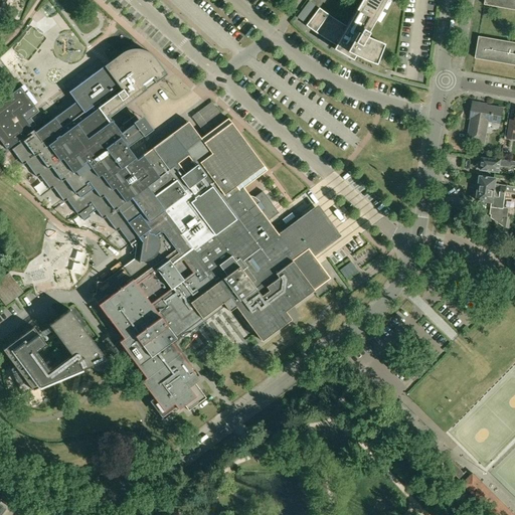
[(360,0),(346,25),(330,16),(319,8),(314,14),(306,25),(316,32),(335,45),(333,48),(352,59),(355,55),(359,57),(367,60),(374,63),(382,43),(376,40),(366,36),(374,22),(375,23),(376,22),(375,22),(387,0),(360,0)]
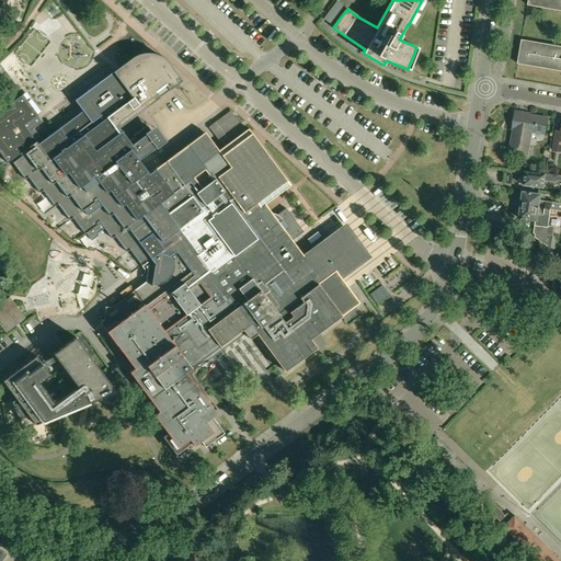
[(560,45),(522,39),(517,63),(560,70),(560,0),(528,0),(528,4),(560,10),(560,45)]
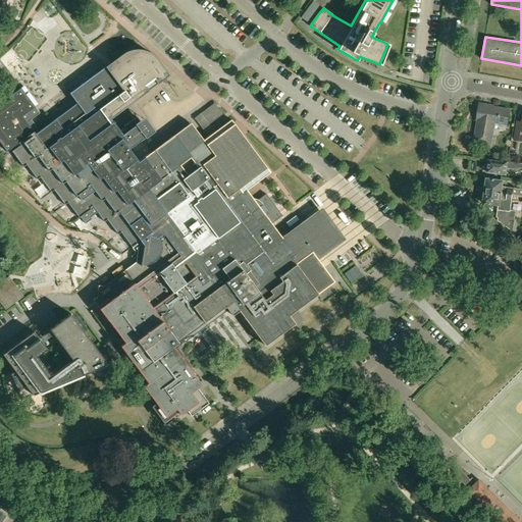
[(301,17),(308,22),(320,6),(313,1),(301,17)]
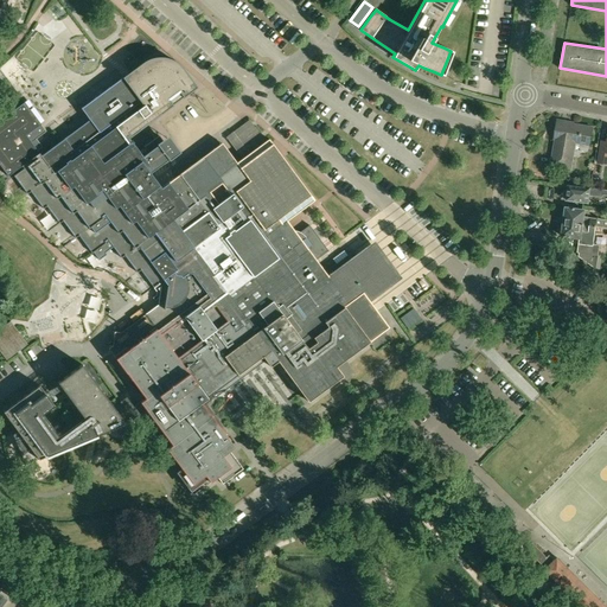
[(170,275),(198,253),(152,191),(159,185),(151,173),(168,160),(168,161),(171,160),(170,159),(174,155),(166,146),(159,136),(145,147),(146,149),(141,154),(132,141),(129,138),(197,88),(184,69),(183,68),(180,65),(178,64),(177,62),(174,61),(172,59),(170,59),(168,58),(166,58),(164,57),(163,57),(160,57),(158,57),(154,58),(152,58),(149,59),(148,59),(146,61),(144,62),(142,63),(129,72),(81,108),(89,120),(42,155),(31,142),(42,134),(37,127),(40,125),(25,102),(10,113),(8,112),(0,117),(0,165),(8,177),(13,173),(16,176),(14,176),(27,195),(31,192),(43,209),(46,206),(59,223),(63,221),(76,238),(78,236),(91,254),(94,253),(100,260),(107,255),(106,253),(113,247),(121,259),(125,255),(138,273),(140,270),(153,287),(167,278),(166,275),(168,274),(170,275)]
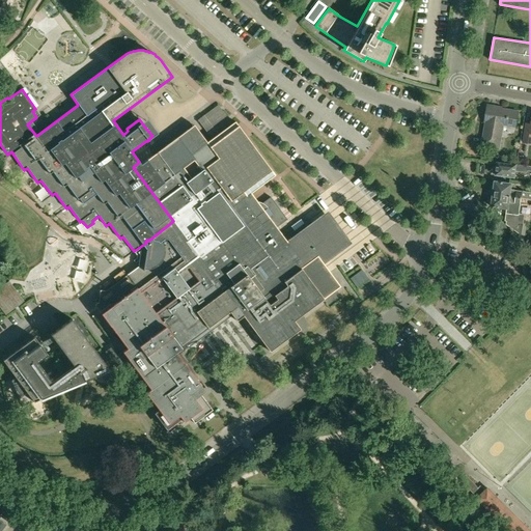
[(499,148),(503,130),(503,124),(515,127),(519,112),(501,109),(501,110),(497,110),(497,107),(487,105),(485,121),(486,121),(482,145),(499,148)]
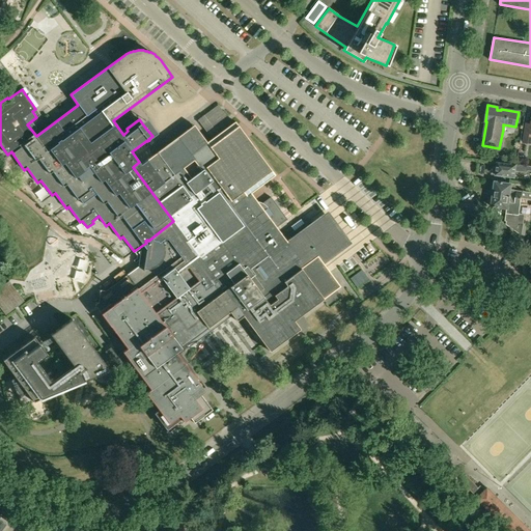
[(235,121),(212,139),(206,142),(194,126),(141,164),(139,162),(133,167),(173,221),(148,241),(156,250),(158,248),(162,252),(161,252),(169,263),(141,284),(137,287),(128,276),(103,295),(108,301),(104,304),(101,300),(94,305),(95,305),(100,310),(99,310),(128,348),(122,352),(117,356),(111,347),(105,352),(109,358),(104,362),(72,318),(51,334),(73,365),(52,381),(37,362),(48,355),(34,337),(3,360),(16,376),(11,380),(22,407),(33,401),(34,401),(74,385),(85,381),(110,370),(109,368),(114,364),(116,367),(128,359),(133,366),(150,389),(146,392),(159,410),(154,413),(169,432),(190,417),(195,423),(213,410),(197,389),(201,386),(176,352),(186,344),(188,348),(232,315),(236,320),(243,316),(270,352),(300,329),(294,320),(340,286),(331,274),(318,257),(333,246),(329,241),(335,236),(332,232),(329,229),(324,233),(315,221),(312,223),(309,220),(284,238),(277,228),(287,220),(270,196),(262,202),(257,200),(256,201),(251,201),(248,203),(244,198),(275,175),(235,121)]
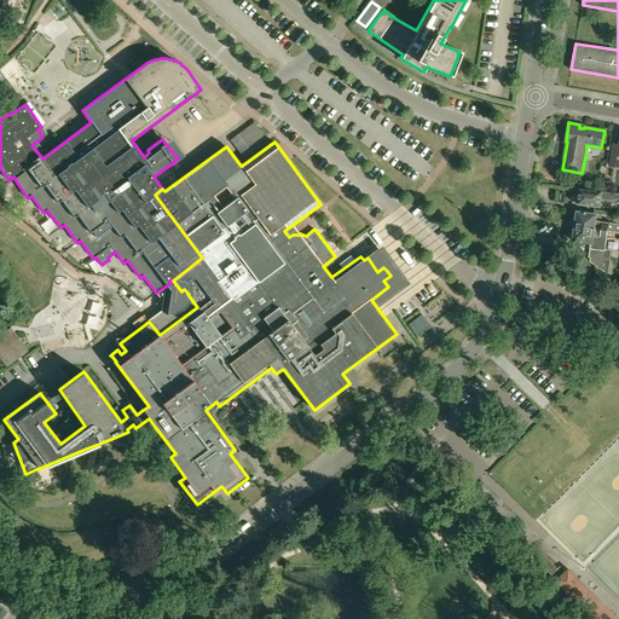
[(576,194),(574,202),(578,202),(578,203),(600,207),(601,200),(615,202),(615,200),(618,200),(618,194),(615,194),(602,192),(580,189),(579,195),(576,194)]
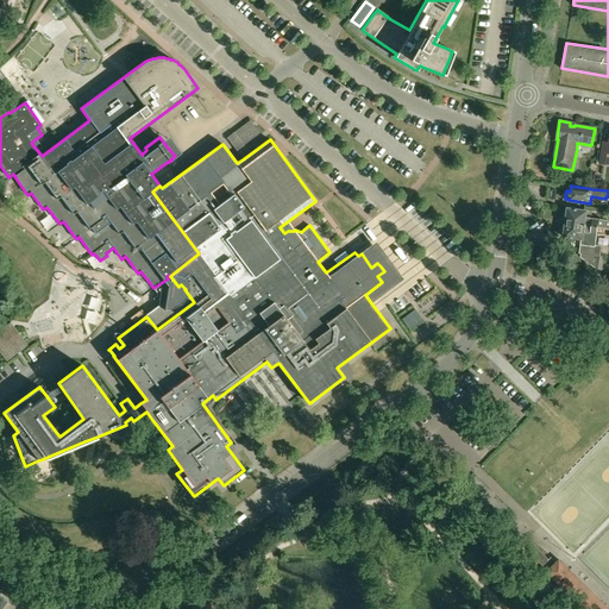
[(566,217),(565,223),(598,227),(608,228),(608,220),(586,218),(588,211),(567,208),(567,211),(566,212),(565,215),(566,217)]
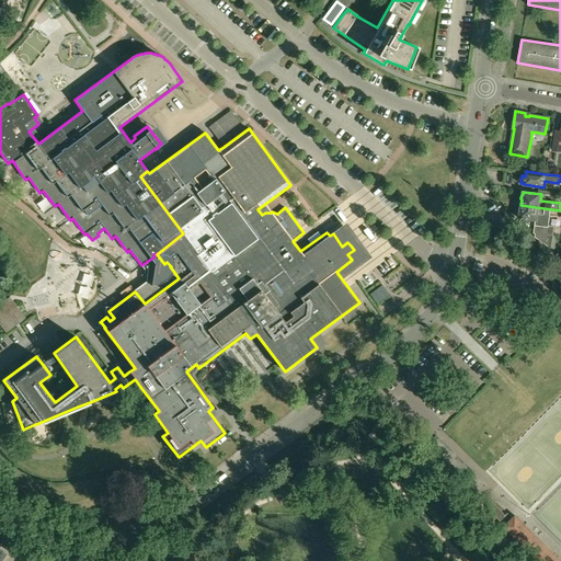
[(551,209),(521,205),(521,209),(519,210),(518,214),(519,216),(519,218),(536,220),(536,225),(548,227),(548,225),(549,225),(550,216),(551,209)]
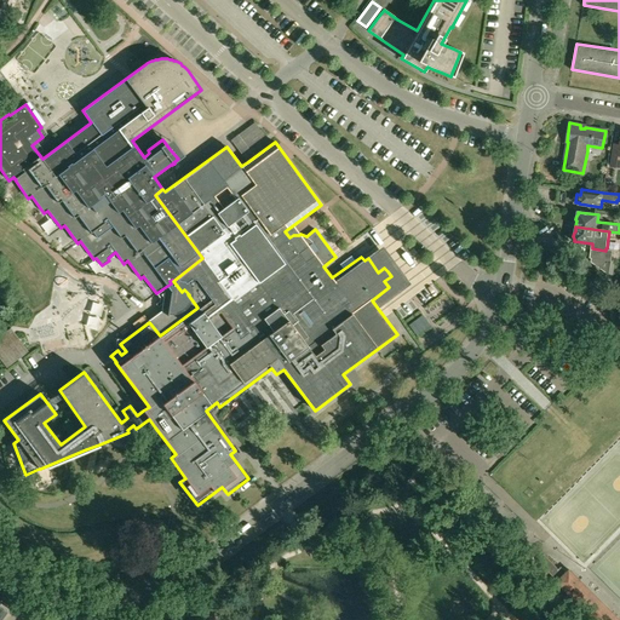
[(592,260),(601,267),(604,260),(608,262),(610,262),(613,250),(607,248),(606,248),(606,251),(592,248),(591,248),(591,253),(590,257),(592,257),(592,260)]
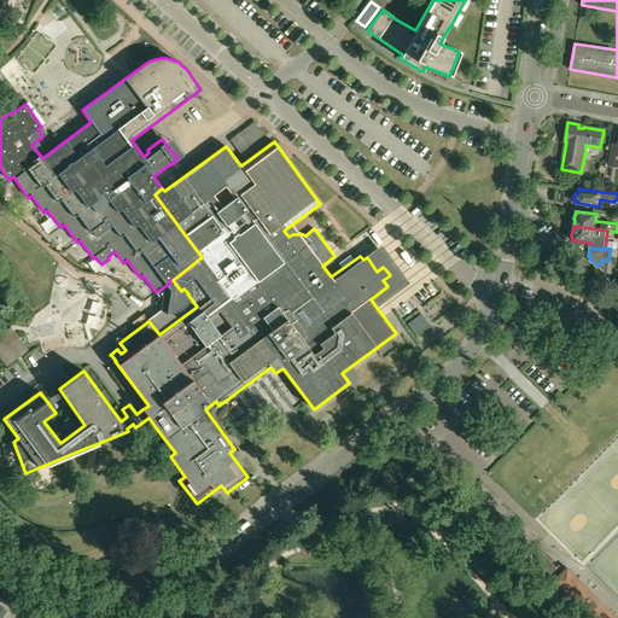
[(421,314),(408,324),(415,334),(429,325),(421,314)]
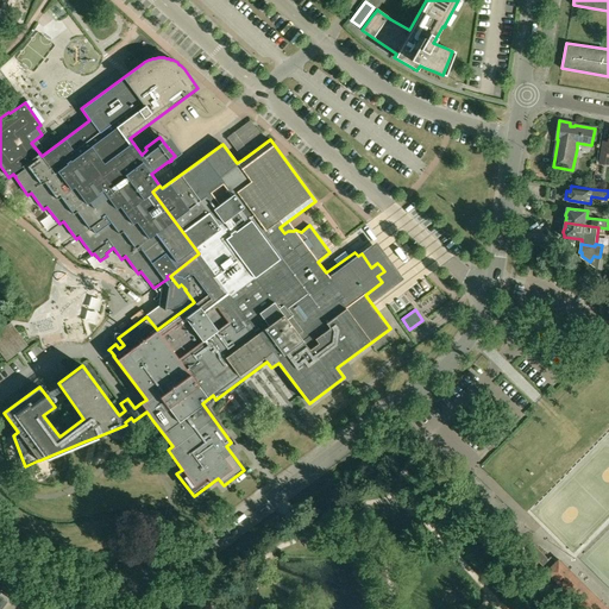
[(7,325),(0,330),(0,352),(6,362),(17,355),(27,346),(11,322),(7,325)]
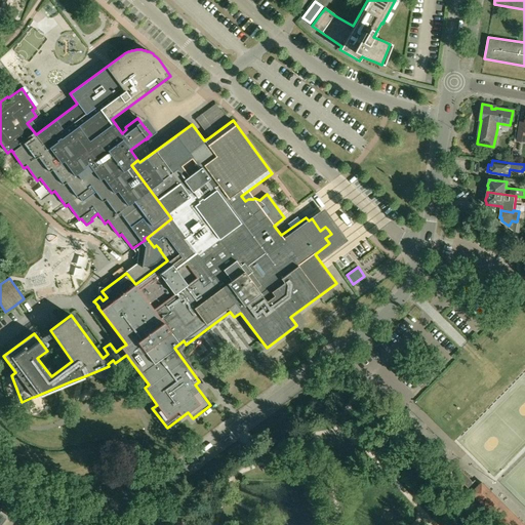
[(304,350),(301,347),(296,351),(303,360),(309,356),(304,350)]
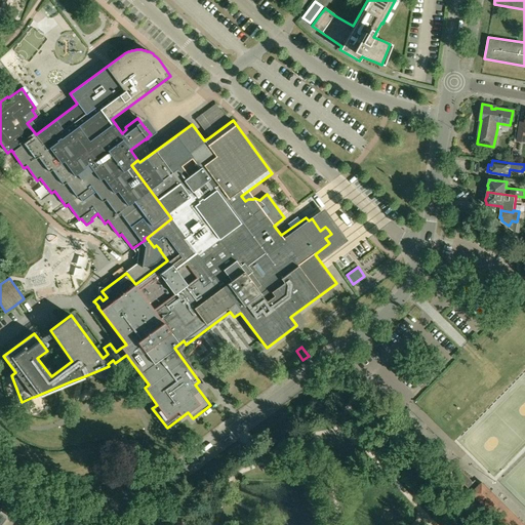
[(523,524),(490,491),(482,483),(480,485),(474,479),(472,481),(459,470),(454,475),(480,500),(476,505),(495,524),(523,524)]
